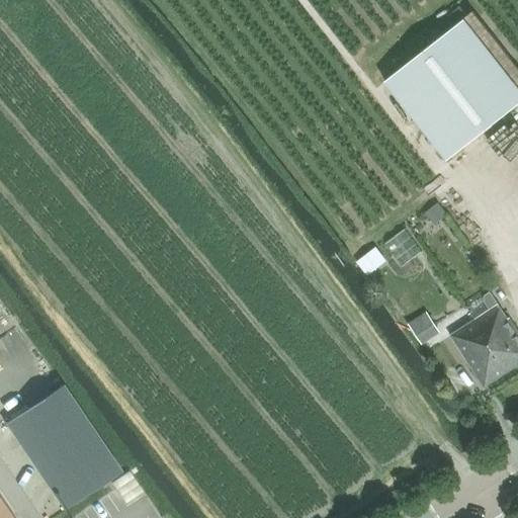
[(517,86),(465,19),(385,82),(447,161),(517,105),(517,86)]
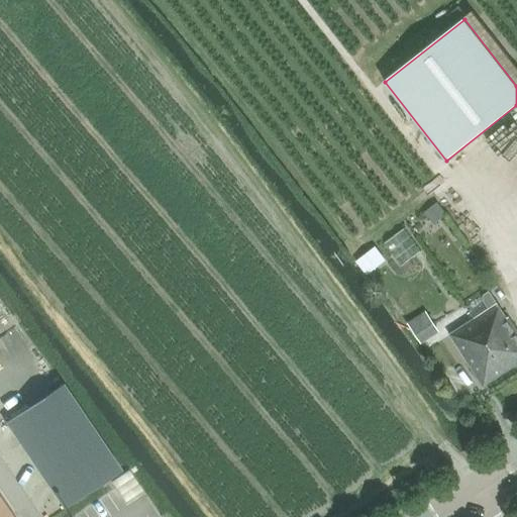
[(438,203),(425,213),(431,221),(432,223),(445,213),(444,211),(438,203)]
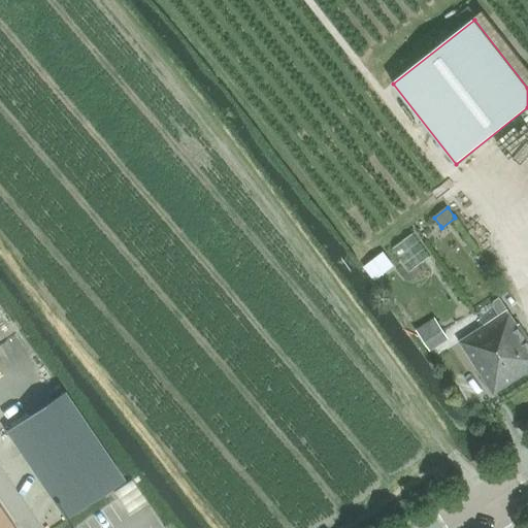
[(394,235),(409,260),(431,245),(416,222),(394,235)]
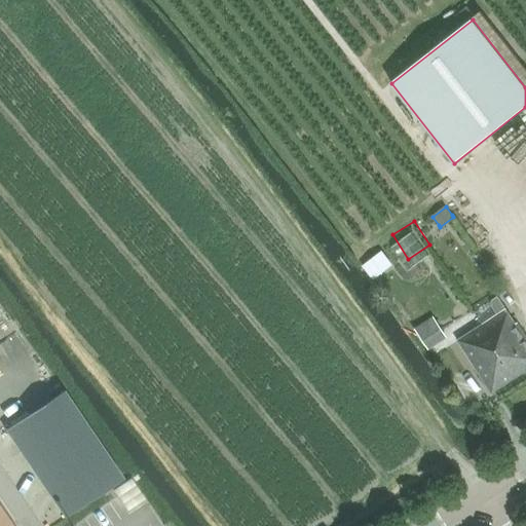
[(382,252),(363,266),(371,277),(390,262),(382,252)]
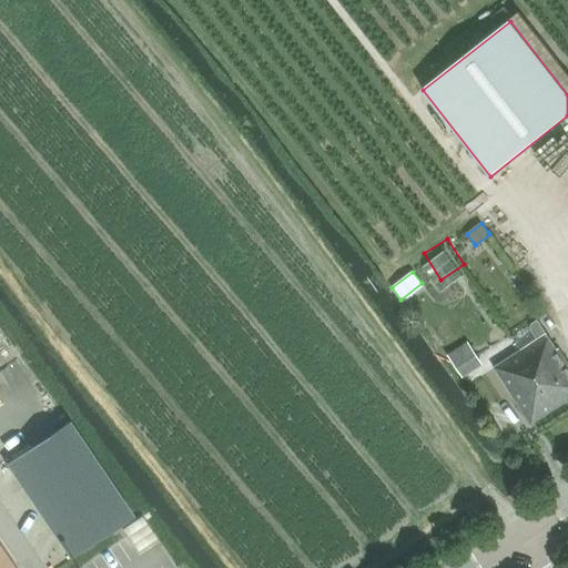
[(553,383),(565,403),(567,399),(567,363),(559,350),(557,351),(547,335),(537,321),(534,324),(534,331),(539,340),(521,352),(546,387),(553,383)]
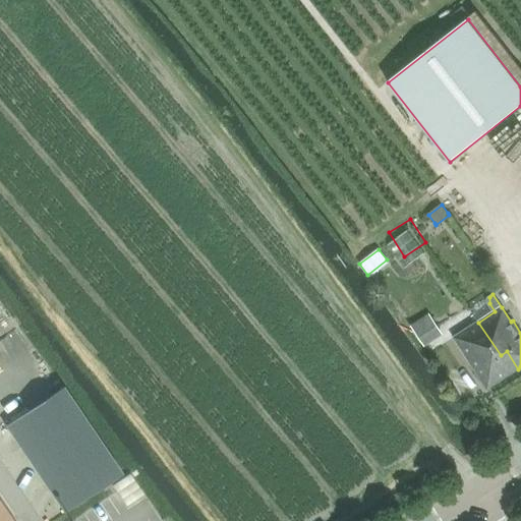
[(429,314),(412,326),(419,338),(437,327),(429,314)]
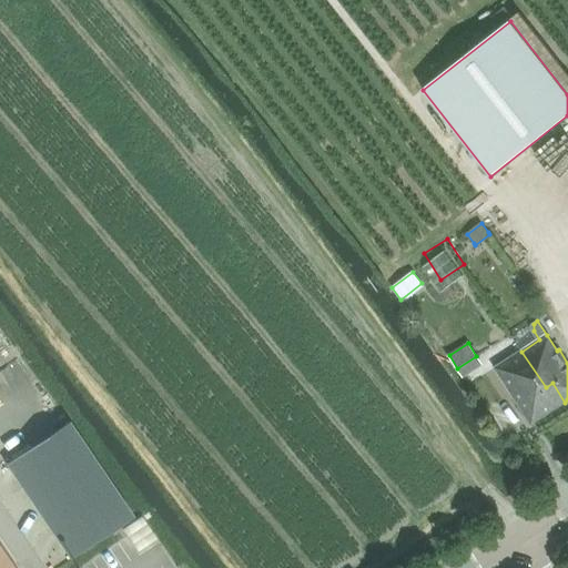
[(531,424),(565,403),(553,383),(546,387),(521,352),(495,368),(531,424)]
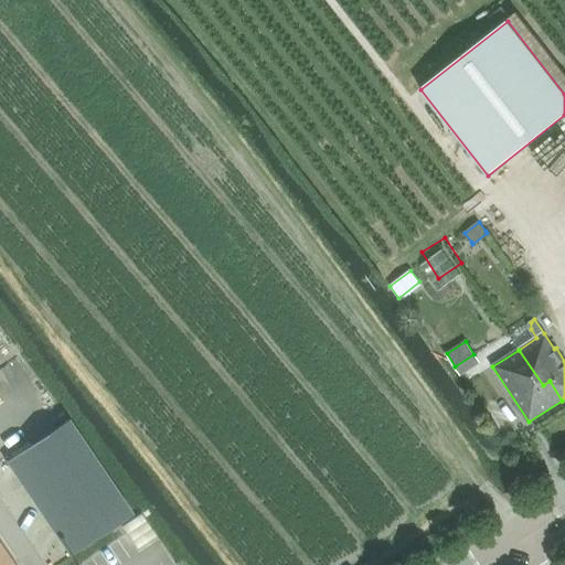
[(71,556),(132,514),(68,419),(7,461),(71,556)]
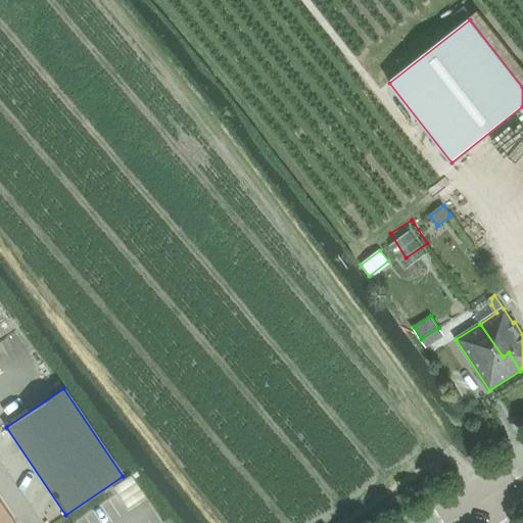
[(12,522),(0,504),(0,522),(12,522)]
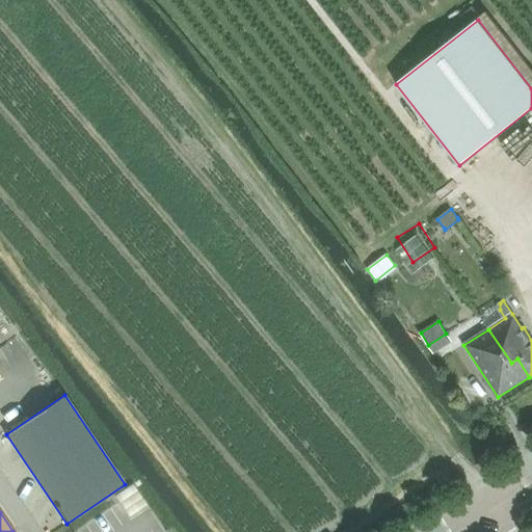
All buildings are outlined.
